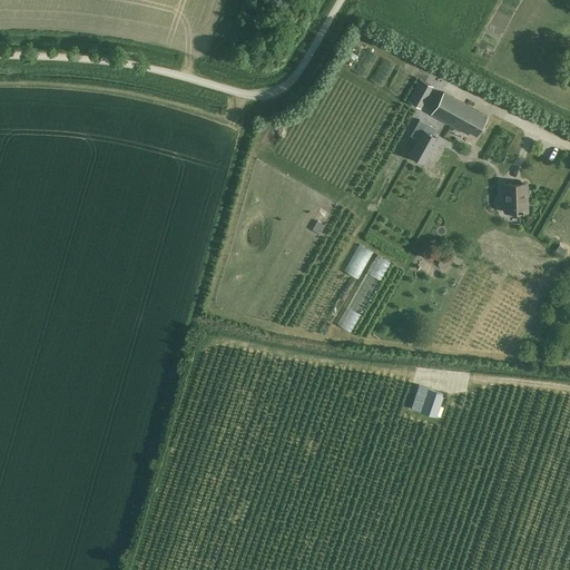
[(472,85),(470,90),(479,95),(481,89),(472,85)]
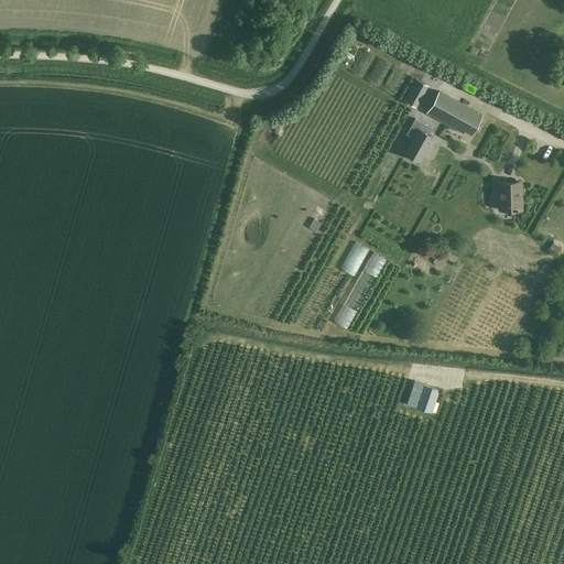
[(483,115),(440,90),(426,112),(463,133),(465,130),(472,134),(483,115)]
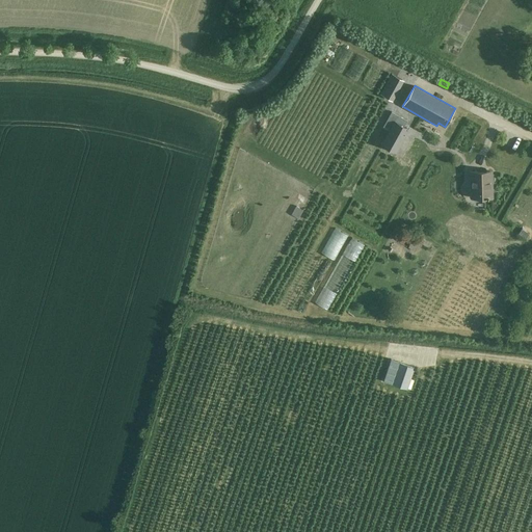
[(390,115),(387,123),(391,125),(384,136),(398,143),(405,131),(407,132),(411,125),(396,116),(395,117),(390,115)]
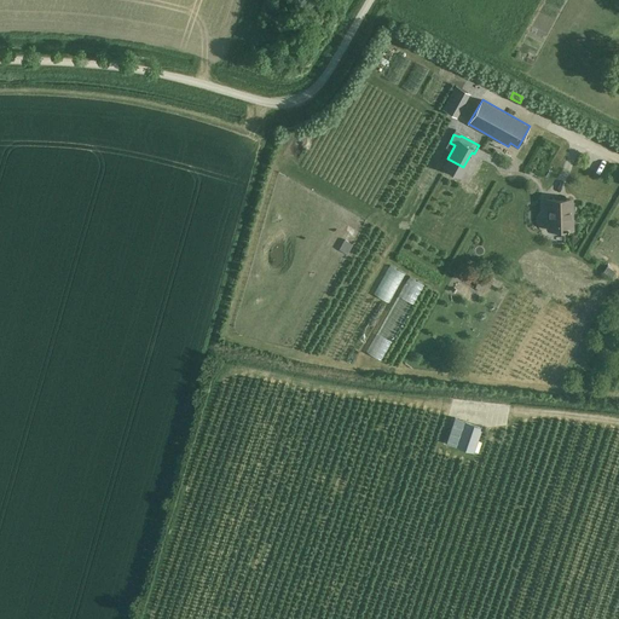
[(508,154),(515,157),(519,150),(512,146),(508,154)]
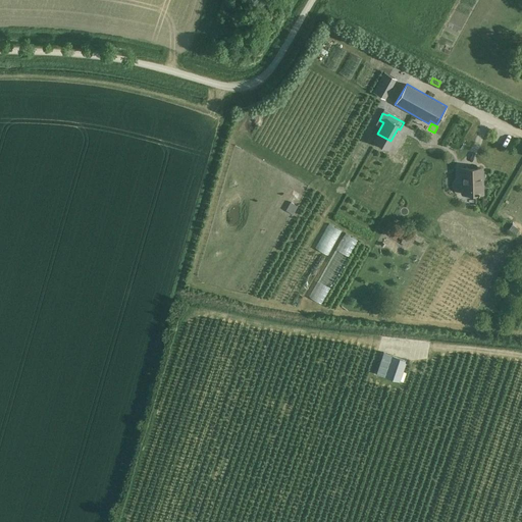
[(480,167),(462,168),(463,194),(483,194),(482,183),(481,183),(480,167)]
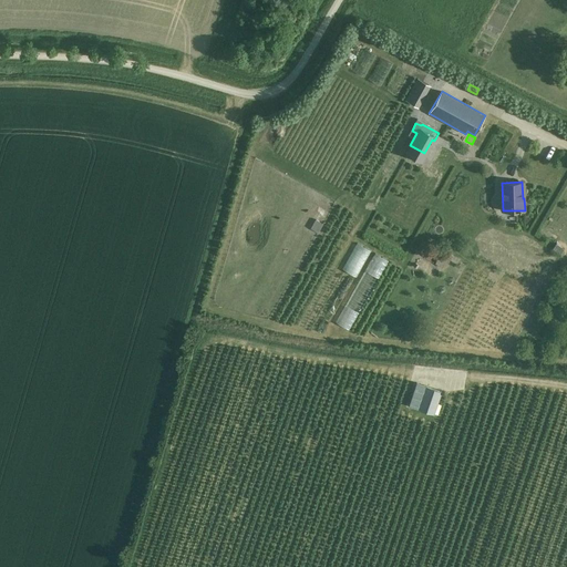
[(553,250),(560,255),(565,249),(557,244),(553,250)]
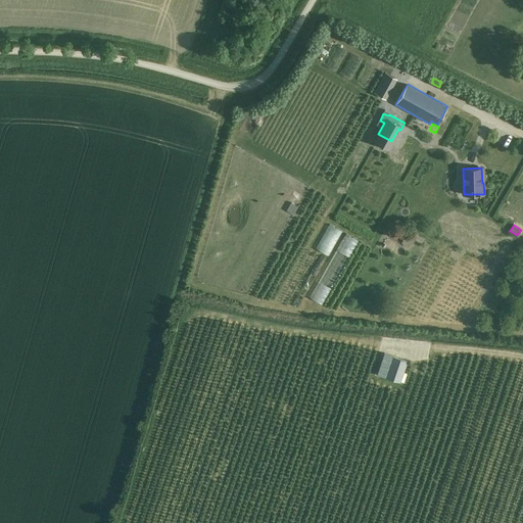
[(405,238),(401,243),(408,247),(411,242),(413,243),(417,235),(412,232),(408,240),(405,238)]
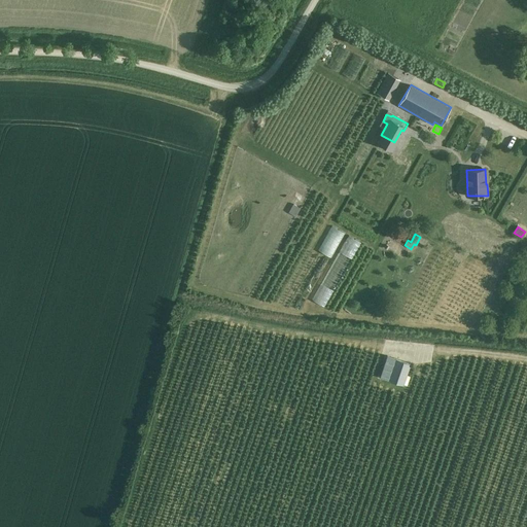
[(322,308),(360,245),(349,238),(311,302),(322,308)]
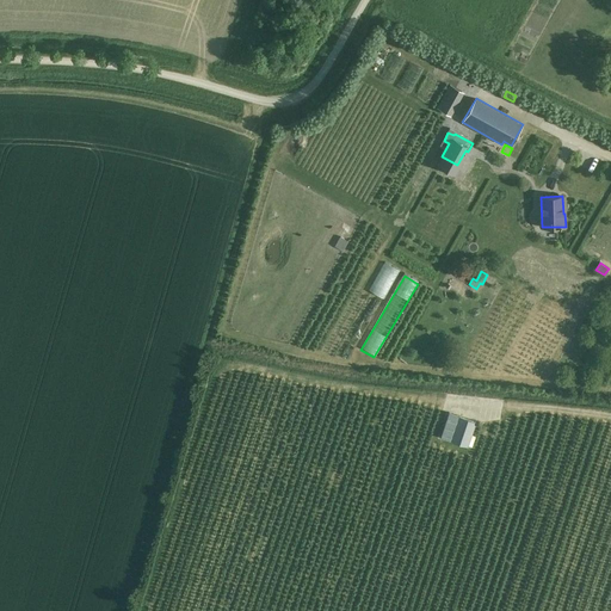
[(468,446),(476,421),(449,412),(440,437),(468,446)]
